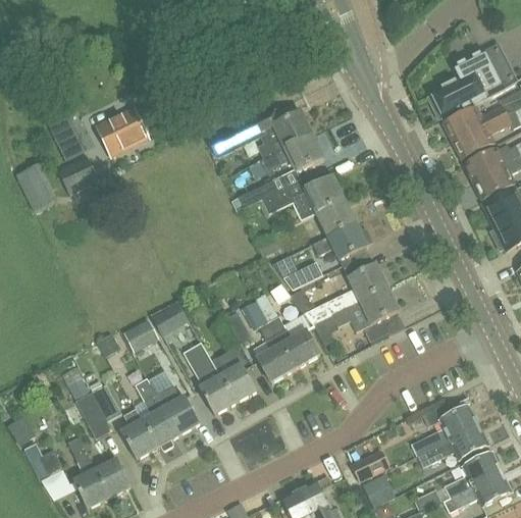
[(461,78),(431,92),(431,93),(436,103),(432,105),(438,117),(443,115),(444,117),(503,88),(516,80),(498,44),(483,51),(455,65),(461,78)]
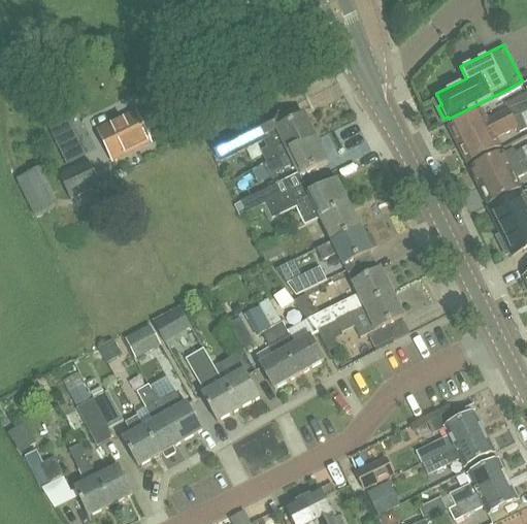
[(448,124),(457,141),(513,115),(526,106),(526,84),(525,86),(526,88),(526,89),(504,101),(506,105),(486,117),(481,107),(448,124)]
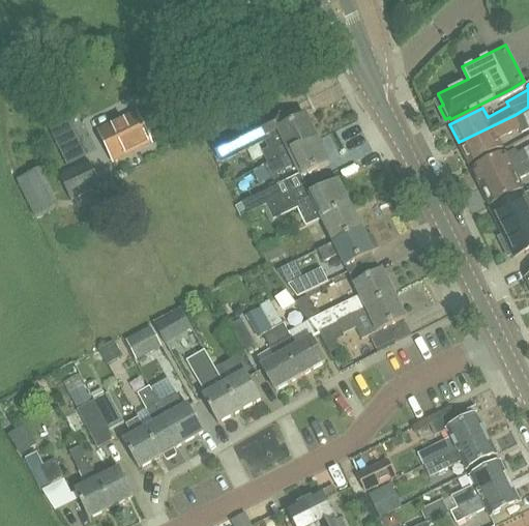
[(528,107),(515,115),(459,142),(468,161),(501,144),(496,135),(517,124),(521,130),(528,126),(527,122),(528,121),(528,107)]
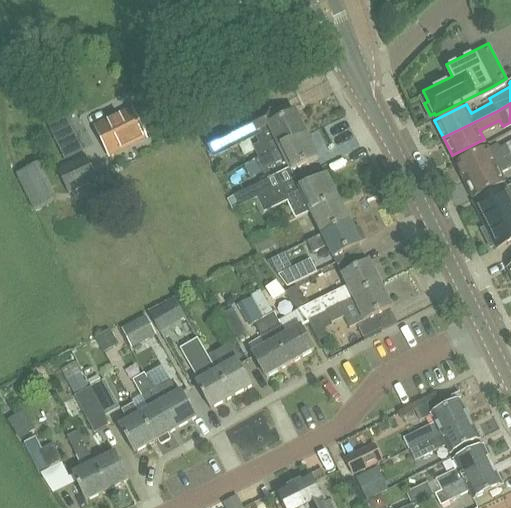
[(213,134),(204,139),(210,151),(211,151),(219,146),(268,122),(273,133),(258,140),(252,143),(257,155),(279,144),(306,131),(294,109),(275,118),(269,106),(264,109),(213,134)]
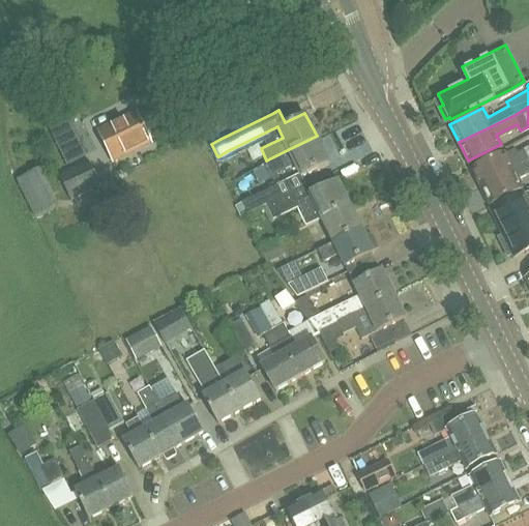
[(136,111),(98,129),(112,156),(149,139),(136,111)]
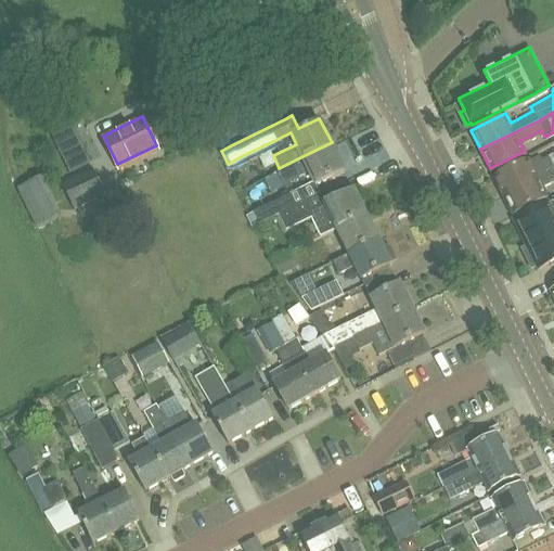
[(67,119),(49,129),(67,168),(86,158),(67,119)]
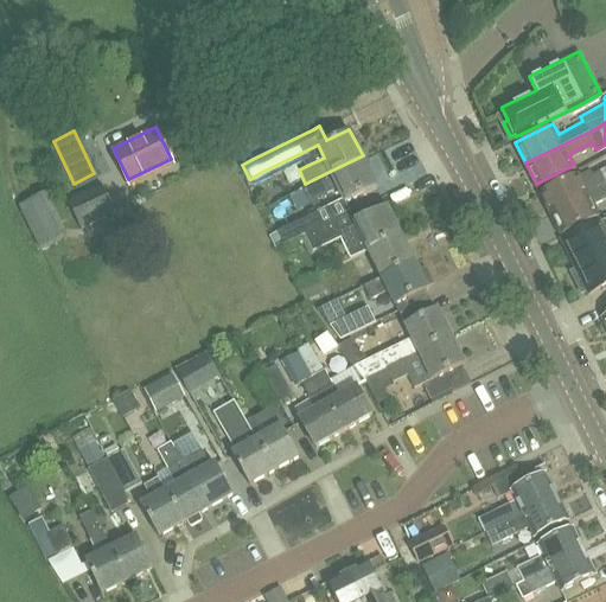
[(305,185),(301,186),(308,200),(324,193),(323,192),(337,185),(344,199),(376,183),(363,155),(331,171),(305,184),(305,185)]
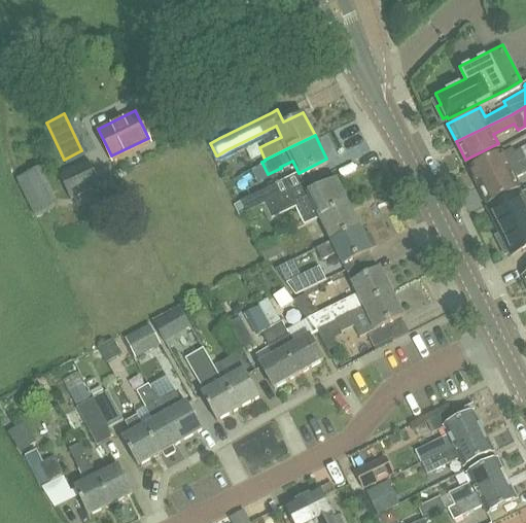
[(468,165),(477,182),(525,158),(525,141),(513,149),(511,145),(501,150),(500,148),(468,165)]
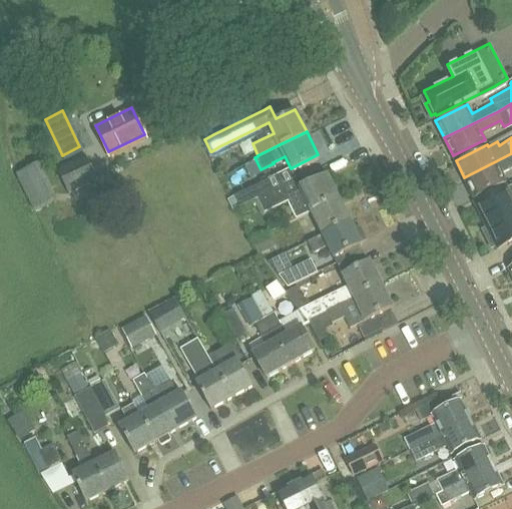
[(67,191),(97,177),(85,151),(55,165),(67,191)]
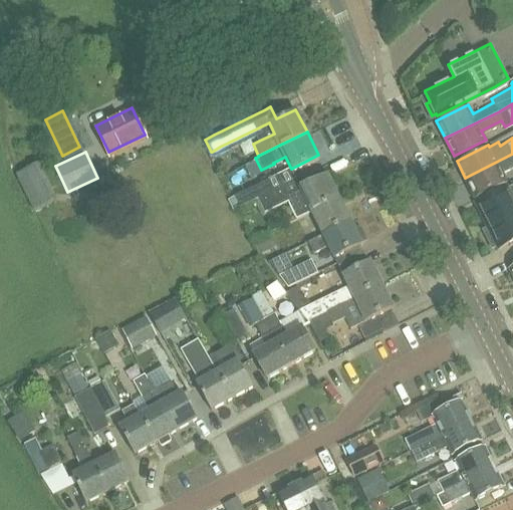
[(512,154),(465,178),(474,196),(506,180),(501,171),(512,164),(512,154)]
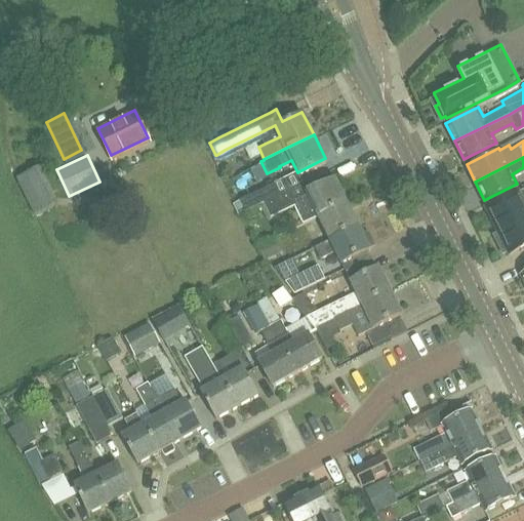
[(33,211),(59,203),(48,164),(22,171),(33,211)]
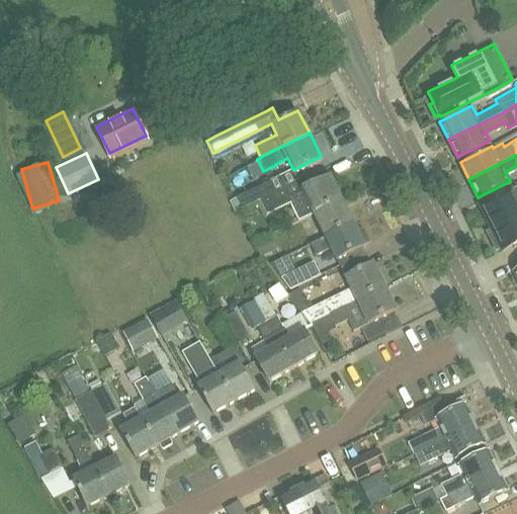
[(254,186),(253,186),(236,195),(241,206),(260,197),(259,196),(283,185),(278,174),(254,186)]
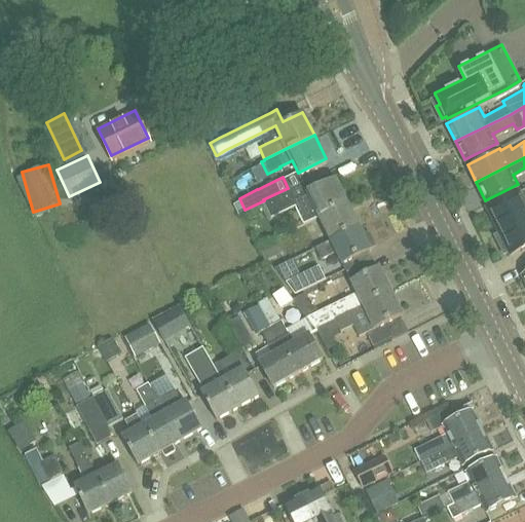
[(302,181),(288,188),(263,199),(264,200),(270,215),(294,203),(303,221),(319,214),(347,200),(335,177),(307,190),(302,181)]
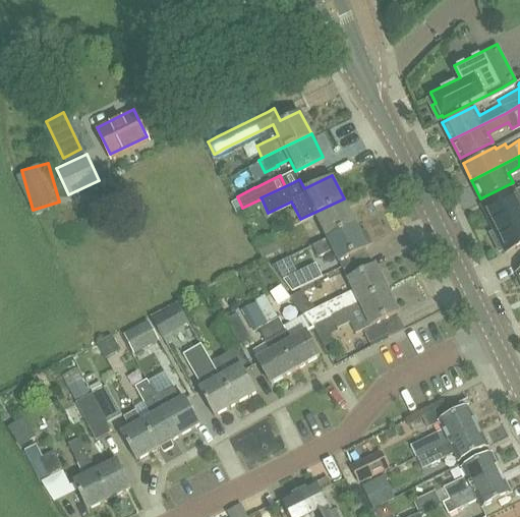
[(519,185),(513,189),(483,205),(494,225),(519,212),(519,185)]
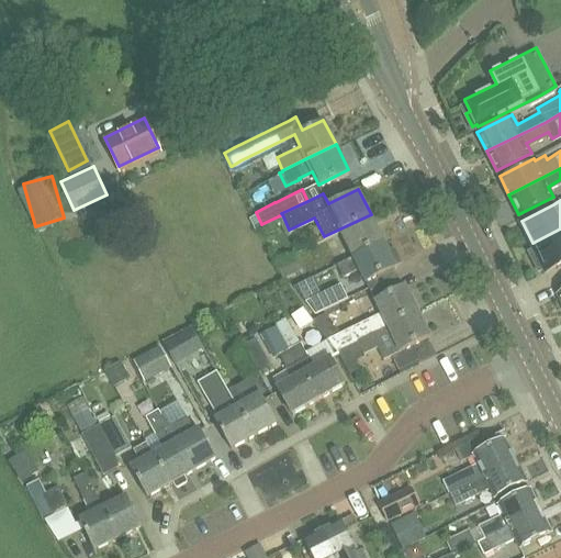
[(371,214),(340,229),(354,254),(383,238),(371,214)]
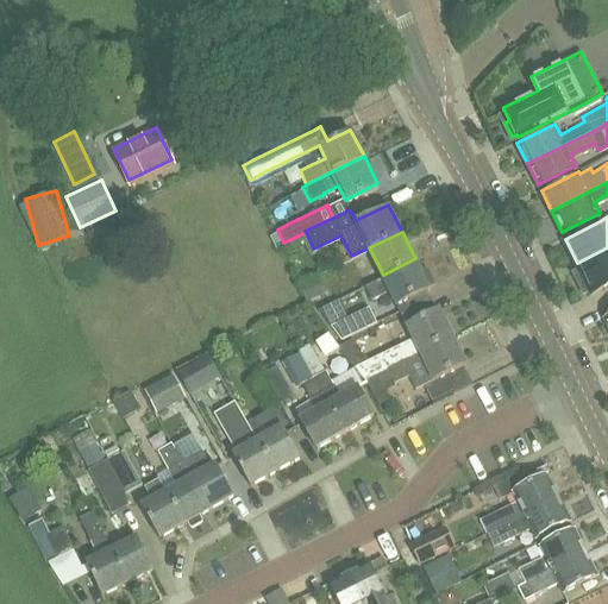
[(578,266),(572,269),(583,290),(589,288),(590,290),(607,281),(607,247),(577,263),(578,266)]
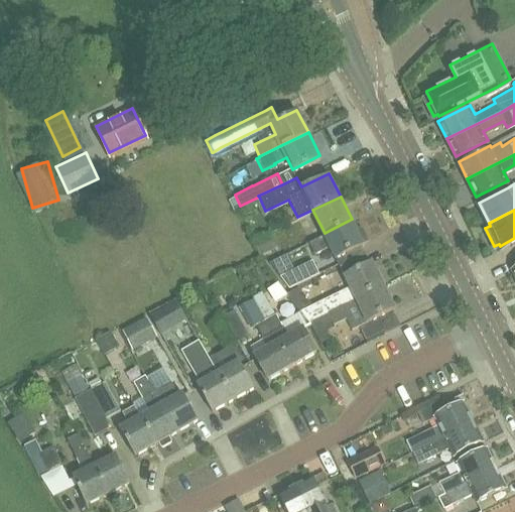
[(325,233),(308,241),(313,252),(330,245),(336,255),(363,242),(362,240),(367,237),(362,226),(357,229),(352,219),(325,233)]
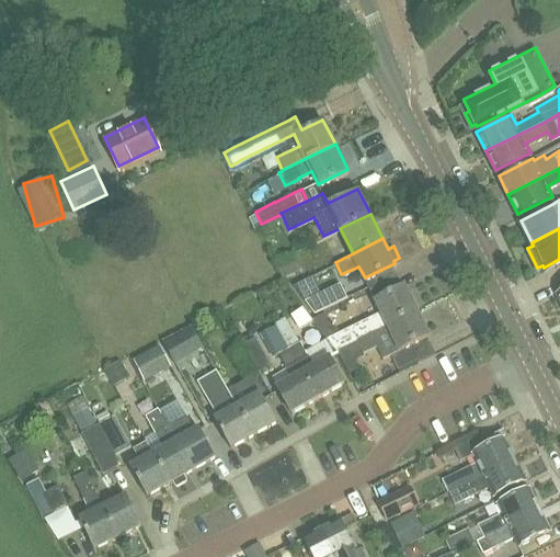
[(313,311),(346,296),(339,282),(305,298),(313,311)]
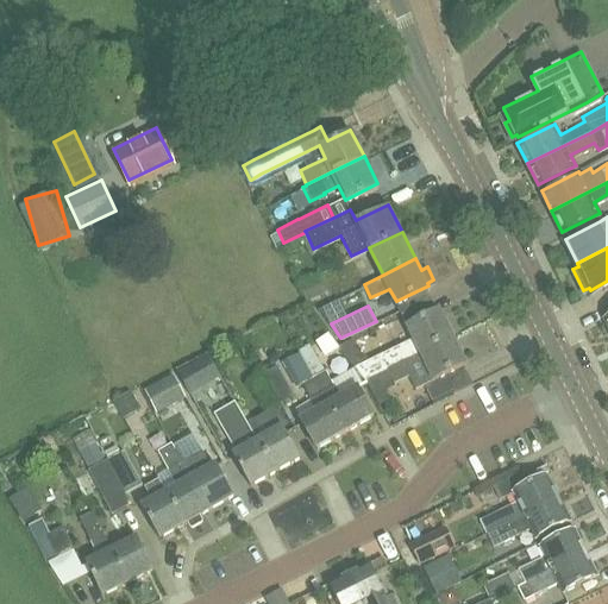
[(439,307),(407,322),(413,335),(369,358),(351,335),(338,343),(353,365),(356,367),(364,377),(387,366),(403,358),(420,350),(452,334),(439,307)]
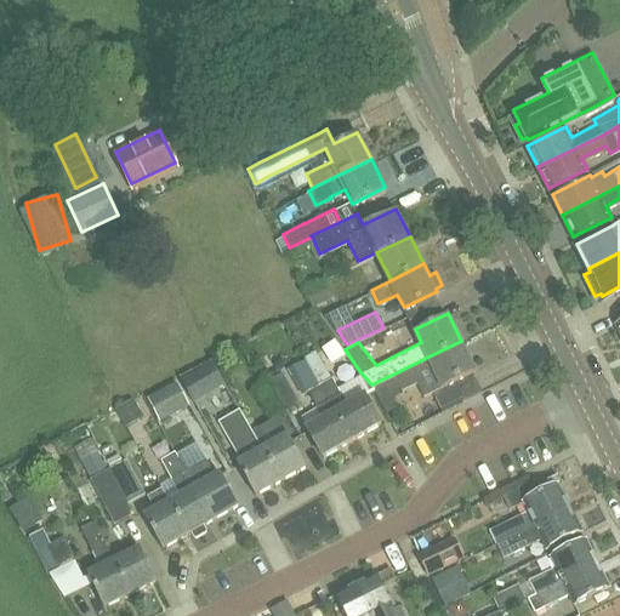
[(461,341),(428,357),(411,365),(394,374),(402,387),(416,380),(424,393),(432,389),(439,405),(461,394),(454,378),(475,369),(461,341)]
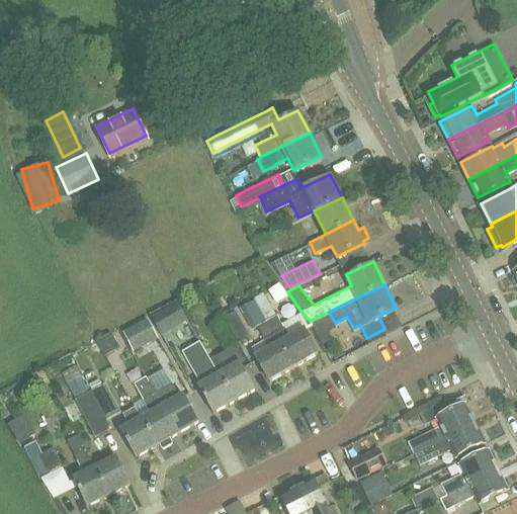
[(274,332),(279,341),(292,365),(317,351),(304,327),(311,323),(310,321),(303,313),(300,311),(281,322),(267,296),(257,302),(266,319),(268,321),(274,332)]
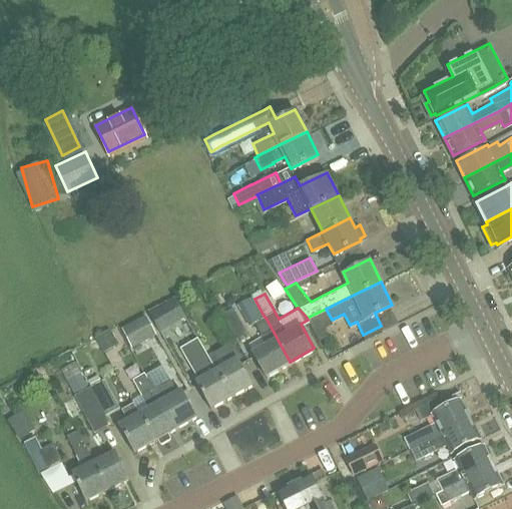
[(184,313),(176,299),(150,313),(158,327),(184,313)]
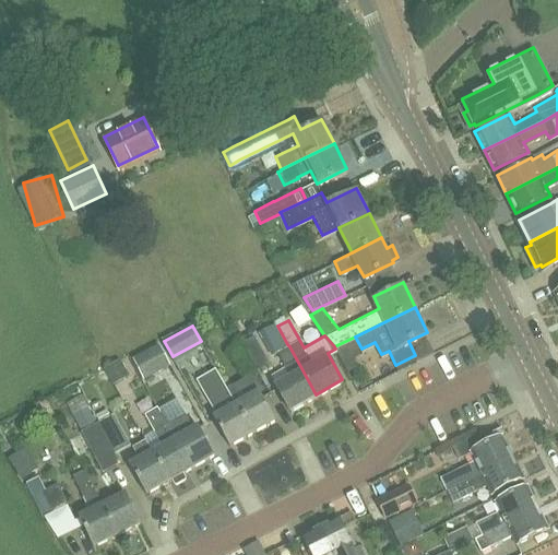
[(269,362),(261,346),(253,333),(241,340),(257,368),(269,362)]
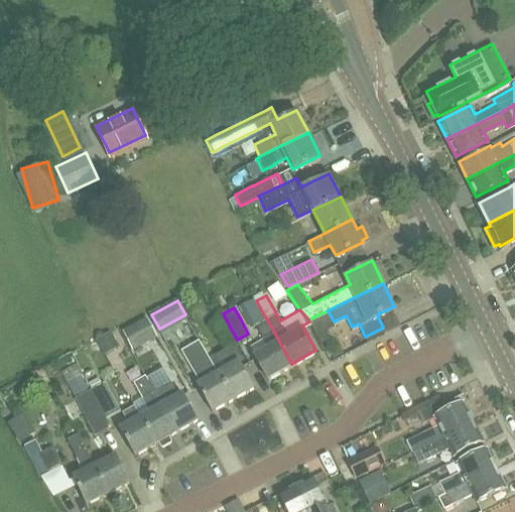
[(223,315),(215,320),(211,322),(225,347),(237,340),(223,313),(222,314),(223,315)]
